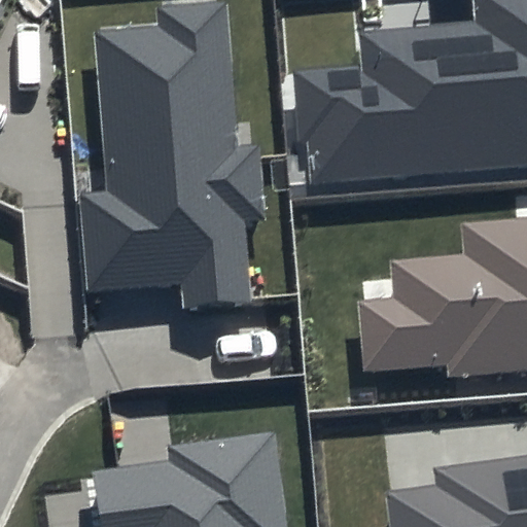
[(238,145),(227,0),(223,0),(156,5),(157,25),(97,30),(109,192),(79,196),(86,291),(181,284),(182,307),(252,302),(246,221),(266,219),(259,143),(238,145)]
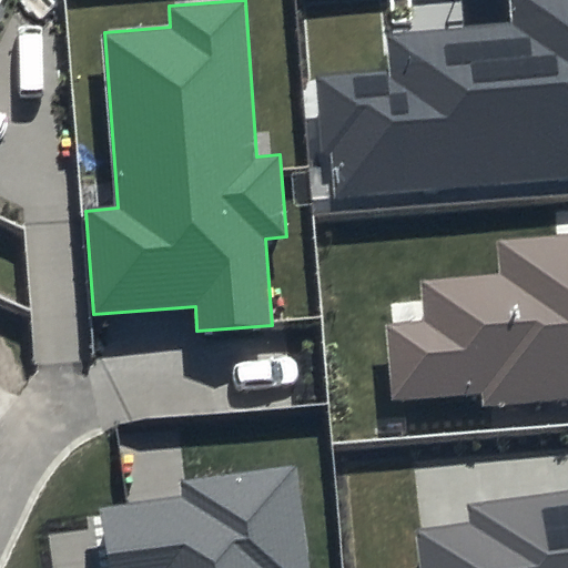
[(567,0),(511,0),(514,24),(388,33),(391,73),(318,79),(324,151),(334,150),(337,194),(567,178),(567,0)]
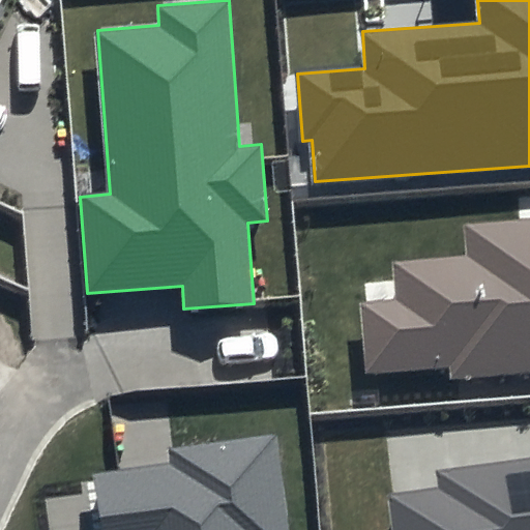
[(0,27),(9,6),(0,1),(0,27)]
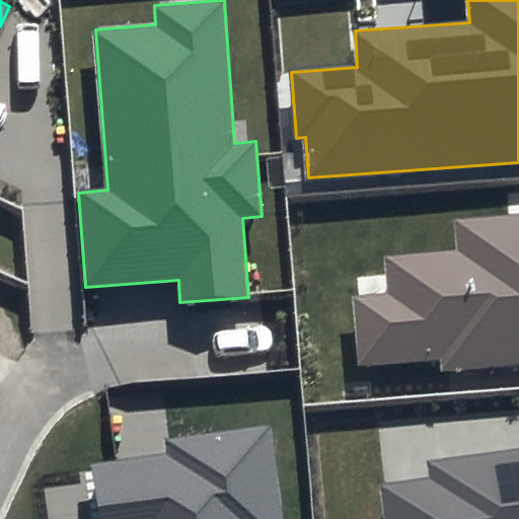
[(518,211),(452,217),(454,248),(385,253),(388,292),(350,295),(356,367),(442,361),(442,370),(518,363),(518,211)]
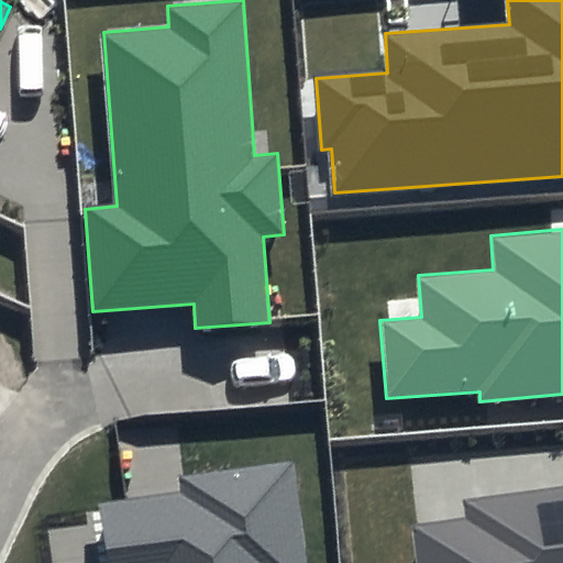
[(307,562),(295,460),(179,474),(183,493),(99,503),(107,562),(307,562)]
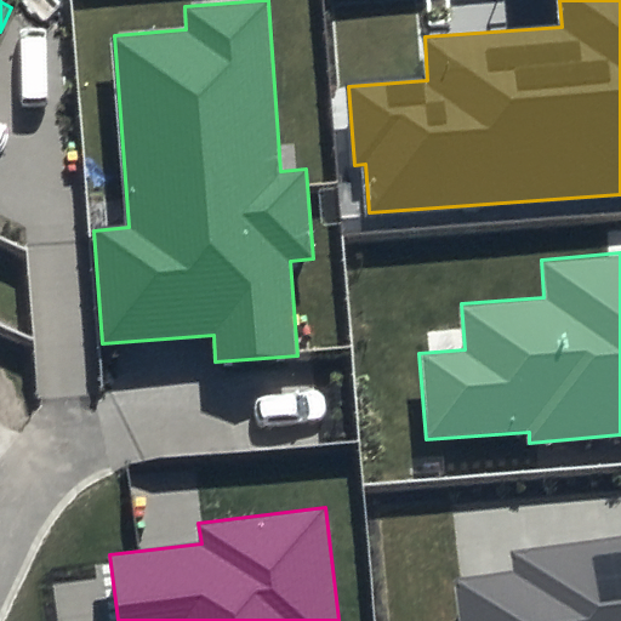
[(620,620),(620,534),(512,548),(514,575),(456,582),(460,620),(620,620)]
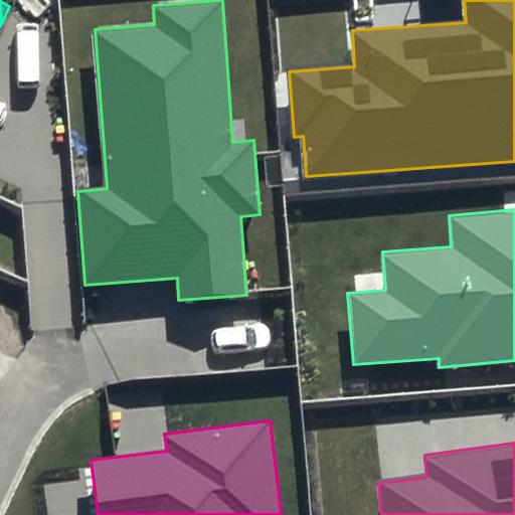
All buildings are outlined.
